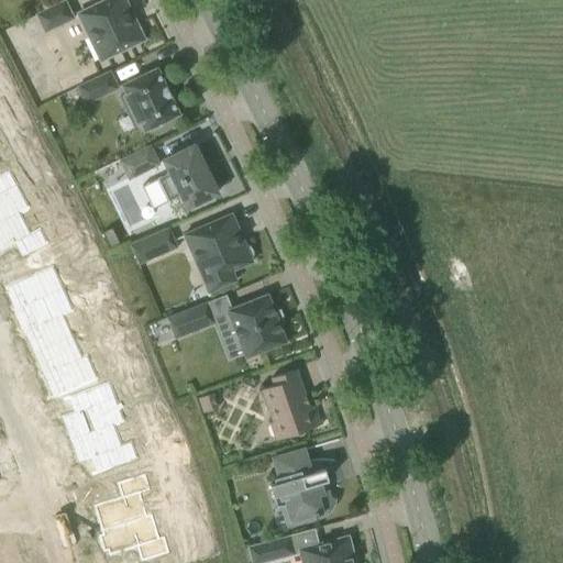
[(100,61),(121,51),(141,41),(131,20),(130,21),(127,13),(130,12),(123,0),(107,0),(78,14),(100,61)]
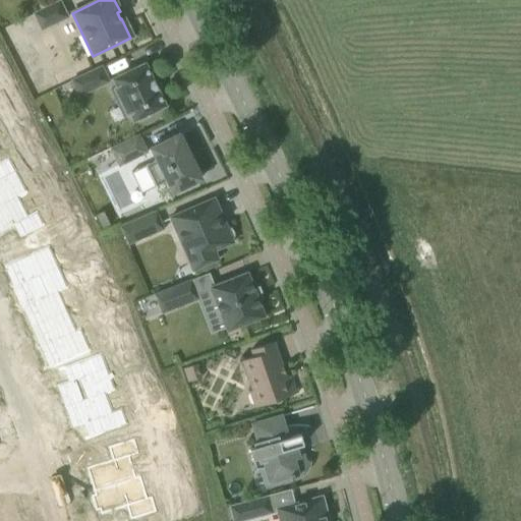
[(42,30),(67,17),(59,1),(34,13),(42,30)]
